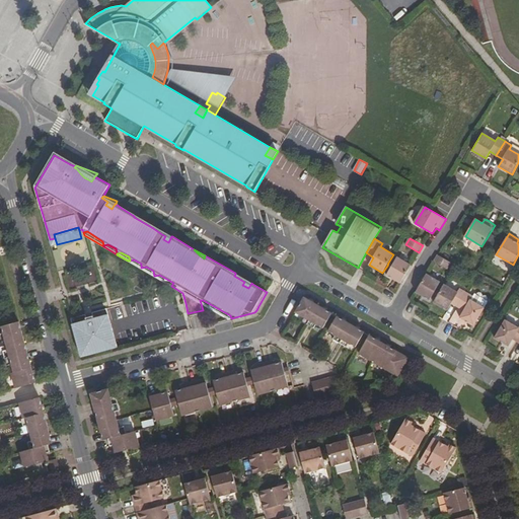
[(434,262),(448,269),(451,263),(438,254),(434,262)]
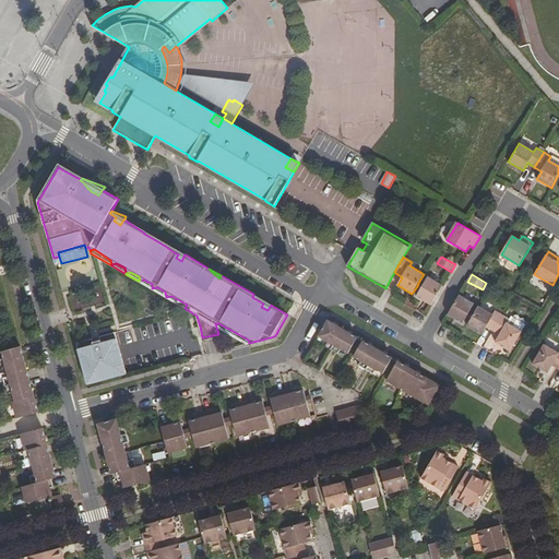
[(417,296),(431,305),(442,285),(428,277),(424,285),(418,283),(417,286),(421,288),(417,296)]
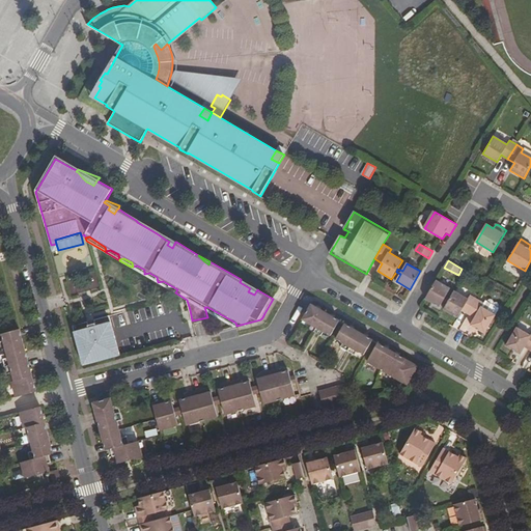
[(131,267),(145,275),(144,274),(144,270),(137,266),(133,267),(131,267)]
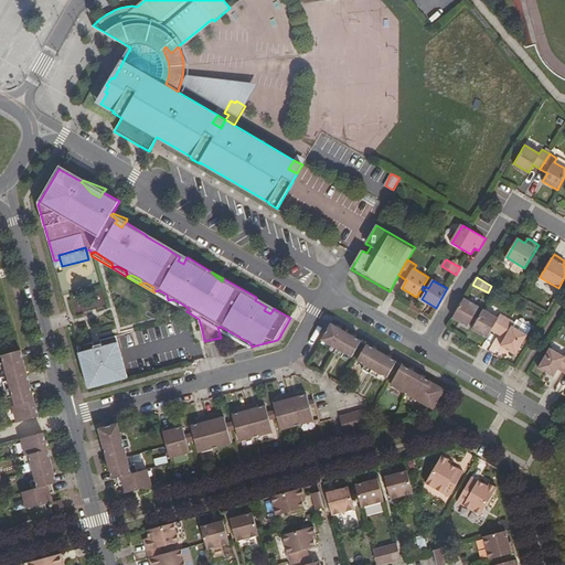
[(155,292),(168,301),(168,300),(167,295),(159,290),(153,291),(155,292)]
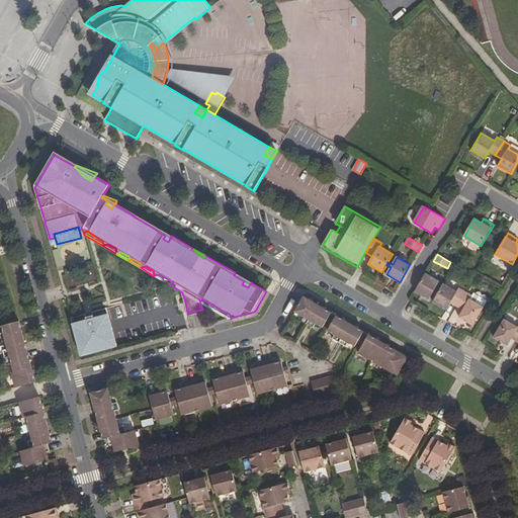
[(252,283),(253,281),(235,271),(235,272),(235,273),(234,275),(244,281),(242,284),(248,287),(251,282),(252,283)]
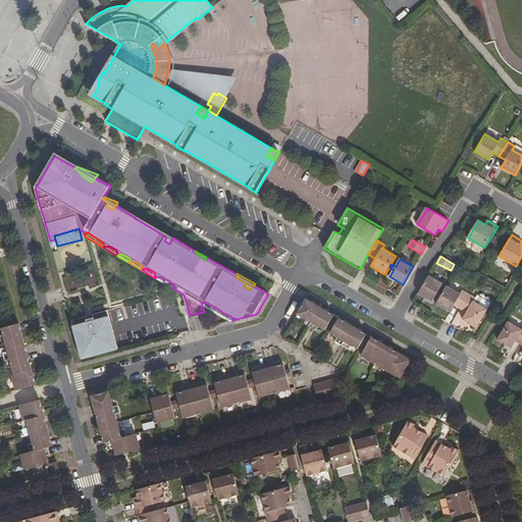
[(418,294),(432,302),(436,295),(440,298),(442,295),(438,292),(442,283),(429,275),(418,294)]
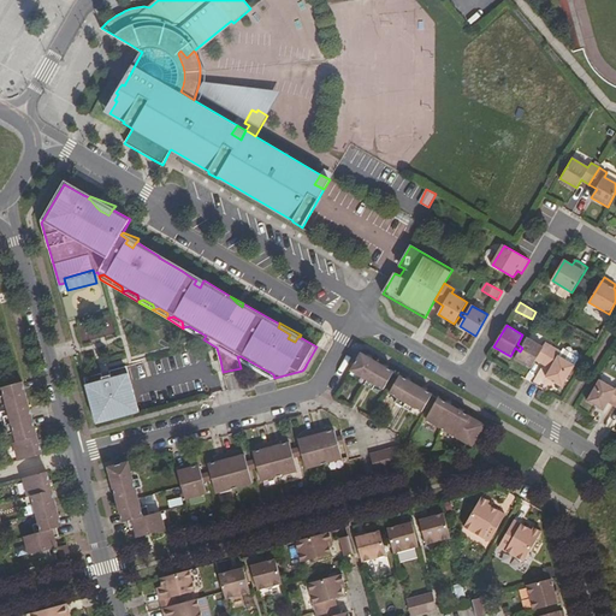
[(99,338),(100,327),(87,326),(86,337),(99,338)]
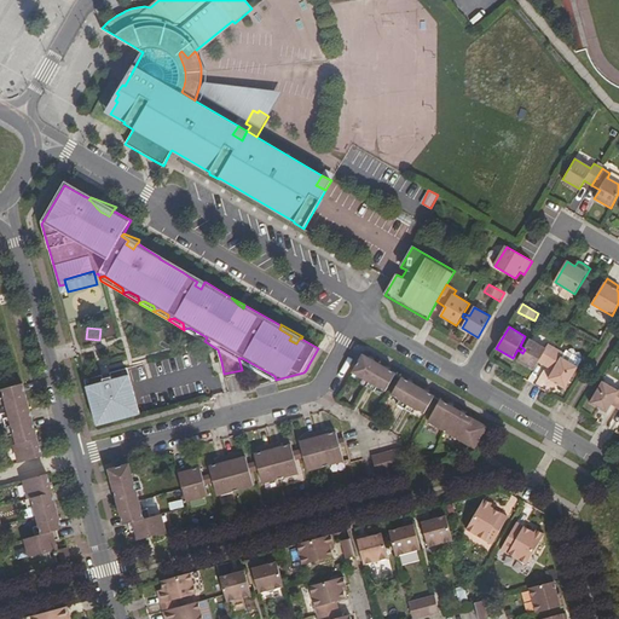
[(184,330),(204,341),(207,337),(190,328),(184,329),(184,330)]
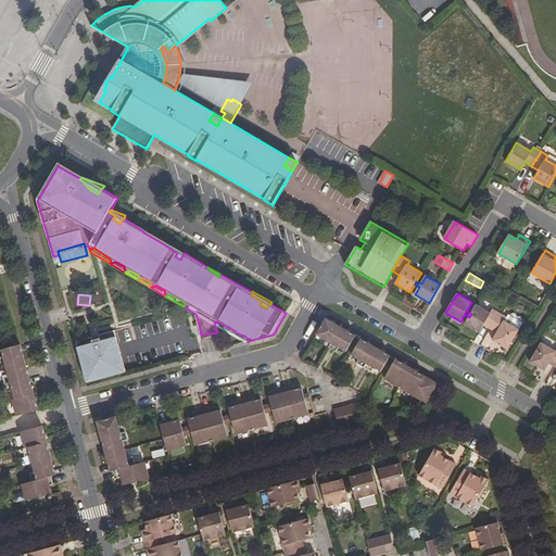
[(490,313),(476,305),(471,314),(469,317),(465,325),(479,332),(483,325),(490,329),(500,313),(493,310),(490,313)]
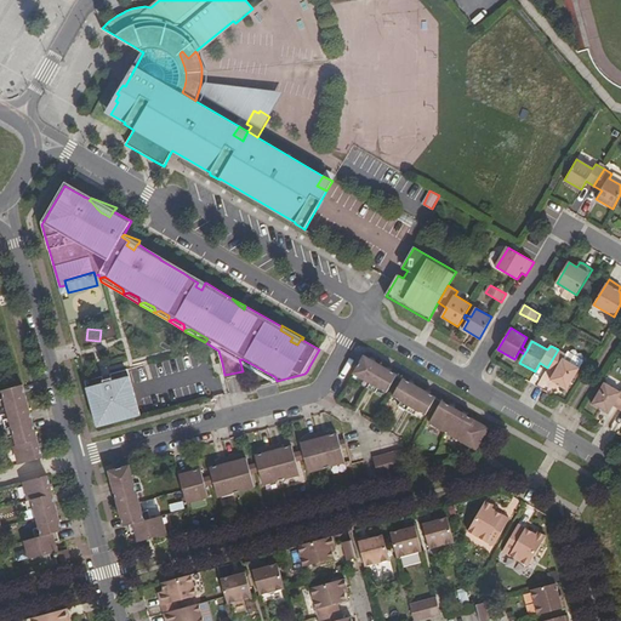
[(565,354),(558,349),(547,368),(554,371),(551,380),(567,389),(579,369),(563,359),(565,354)]
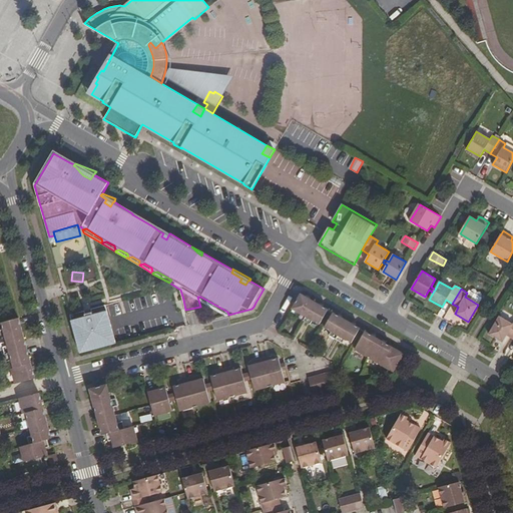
[(301,295),(293,309),(299,312),(297,316),(304,320),(314,302),(301,295)]
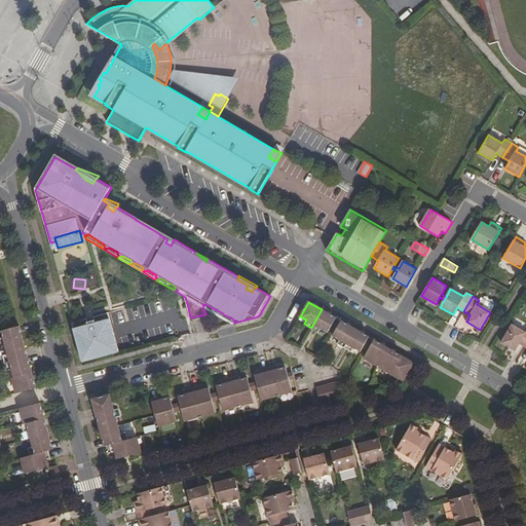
[(205,304),(202,304),(203,307),(231,324),(234,323),(233,320),(205,304)]
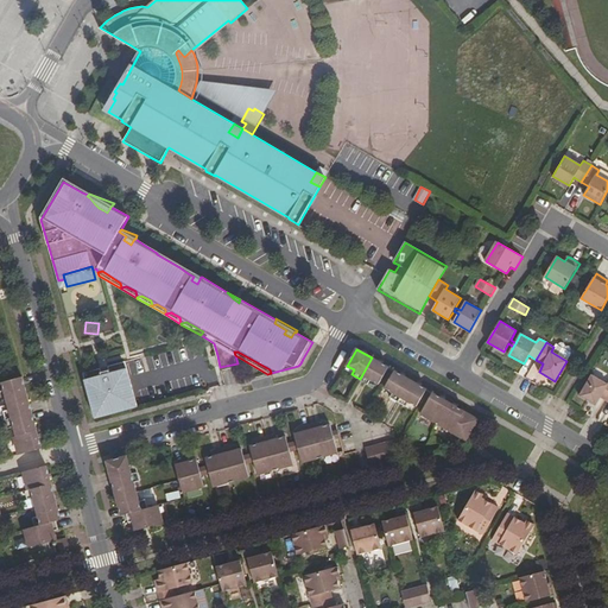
[(372,358),(360,379),(367,384),(369,379),(378,384),(388,367),(372,358)]
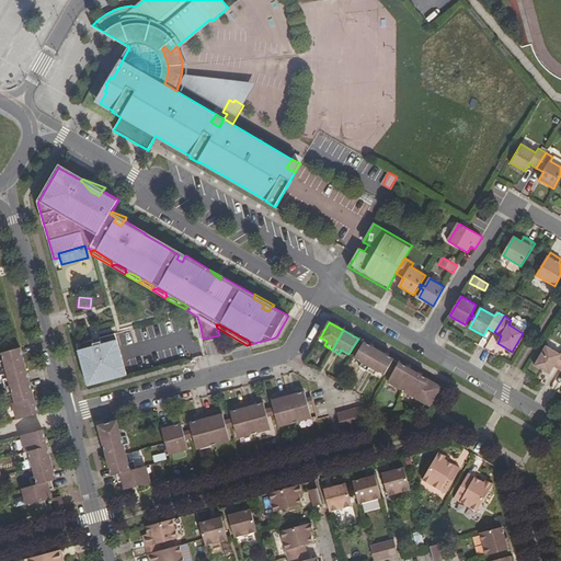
[(117,341),(78,351),(88,387),(127,376),(117,341)]
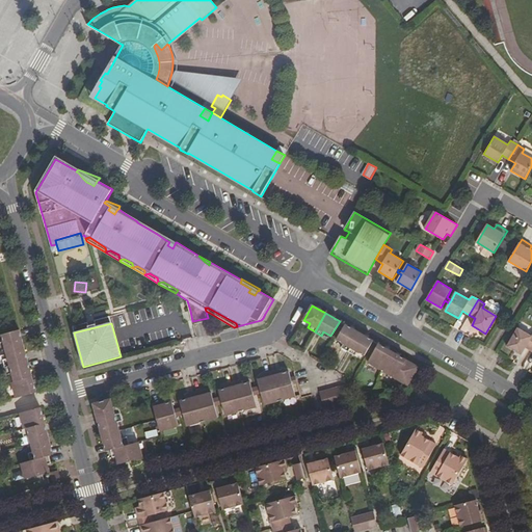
[(358,333),(345,324),(337,339),(343,343),(341,347),(348,351),(358,333)]
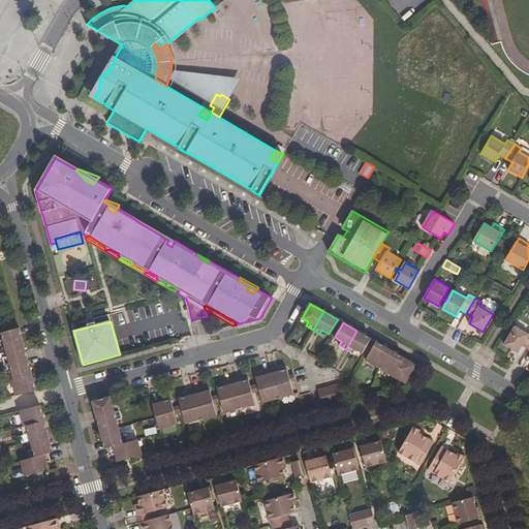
[(503,344),(518,352),(522,345),(528,349),(528,348),(528,333),(528,334),(515,327),(503,344)]
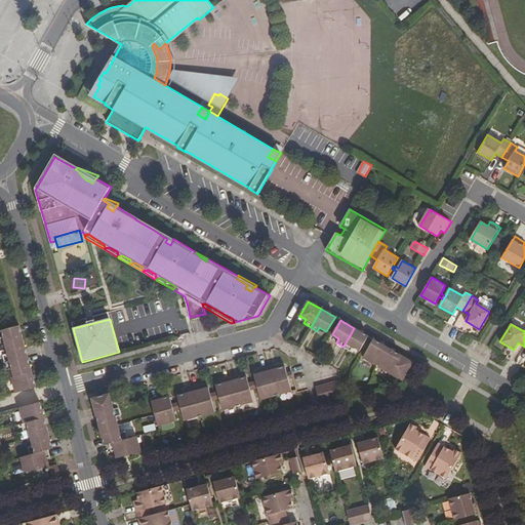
[(24,341),(19,325),(0,330),(0,338),(4,337),(6,347),(24,341)]
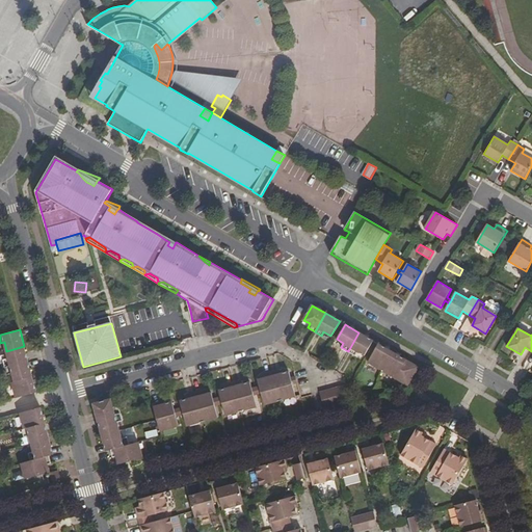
[(373,341),(358,333),(348,351),(354,355),(357,350),(365,354),(373,341)]
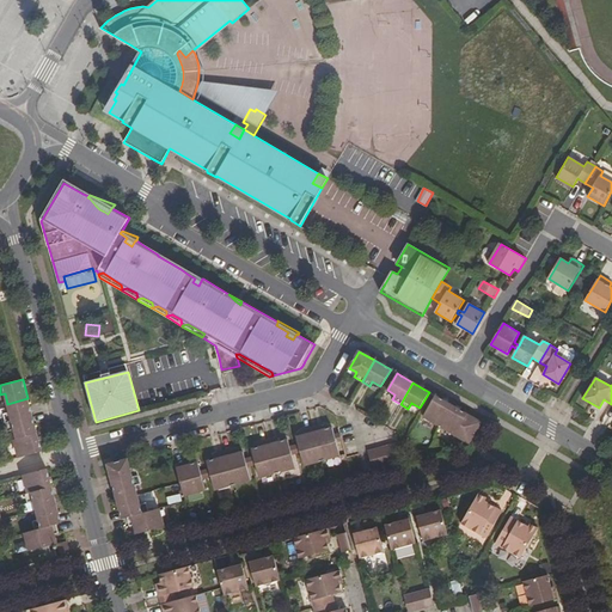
[(439,426),(451,404),(435,396),(423,416),(439,426)]
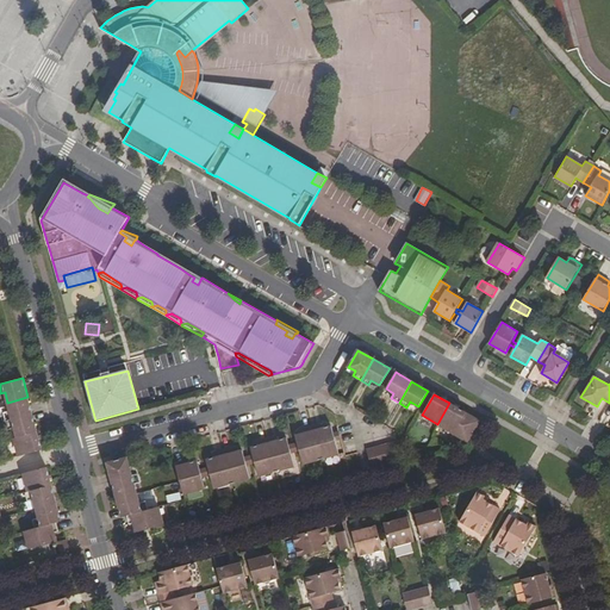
[(27,397),(7,403),(10,411),(4,412),(6,422),(32,415),(27,397)]
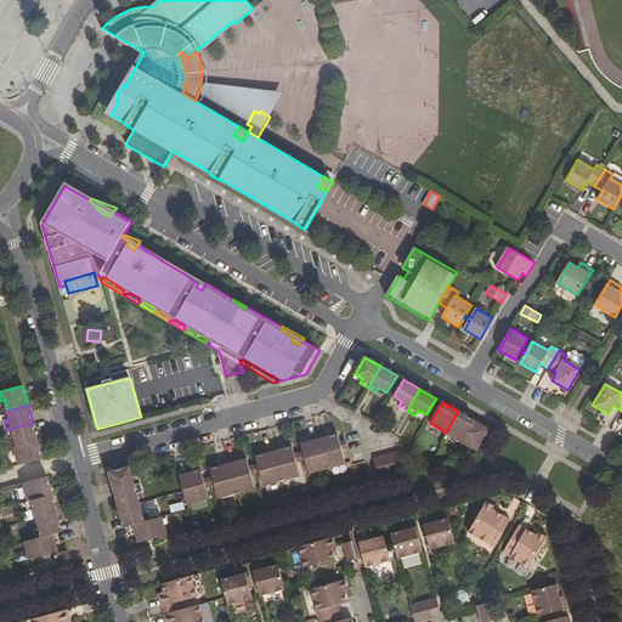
[(462,442),(475,420),(458,411),(446,433),(462,442)]
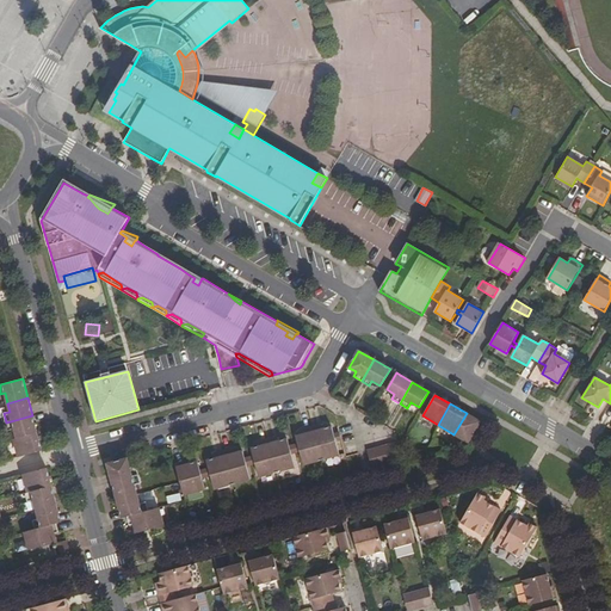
[(468,443),(480,421),(467,413),(454,434),(468,443)]
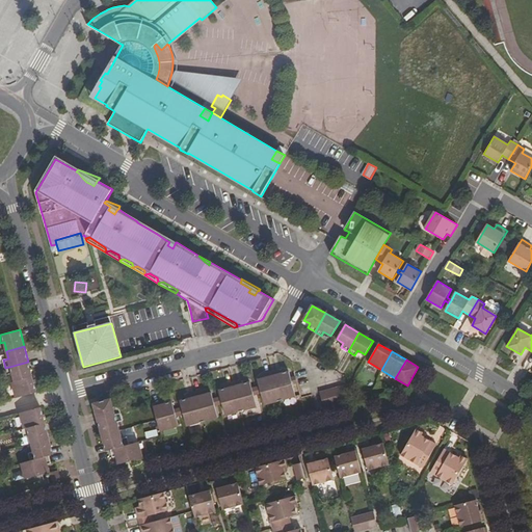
[(28,362),(5,368),(7,375),(12,374),(15,382),(32,377),(28,362)]
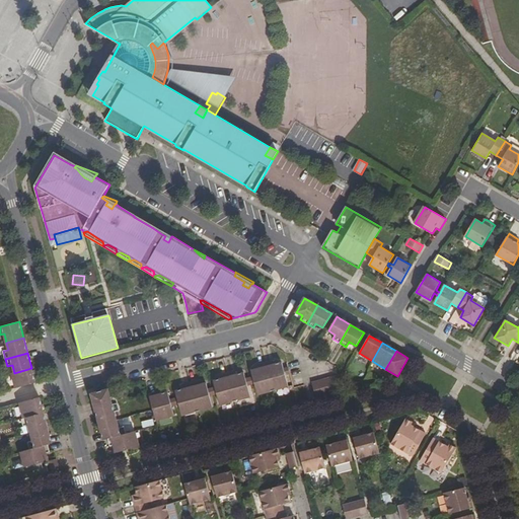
[(272,360),(265,362),(273,390),(288,386),(285,375),(290,374),(288,367),(283,368),(281,362),(273,364),(272,360)]
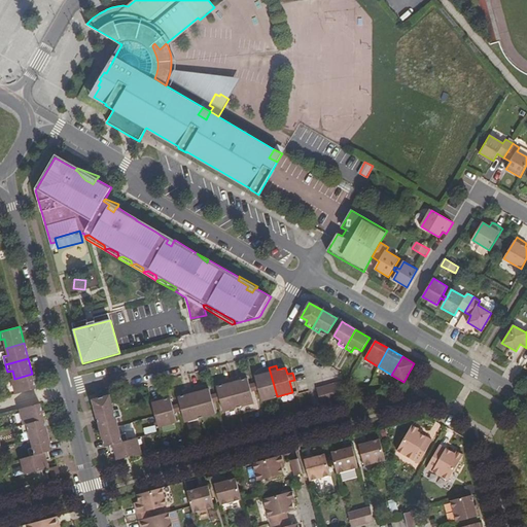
[(256,382),(252,383),(254,389),(258,388),(261,400),(277,396),(269,367),(260,370),(262,374),(254,376),(256,382)]
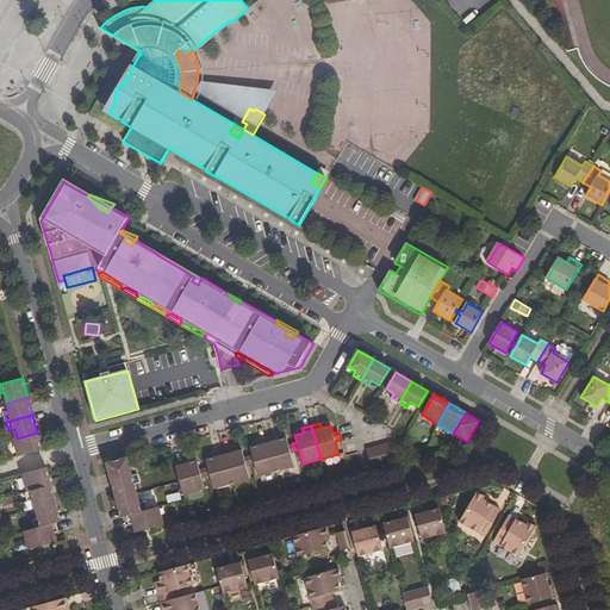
[(37,433),(17,439),(13,439),(19,456),(42,450),(37,433)]
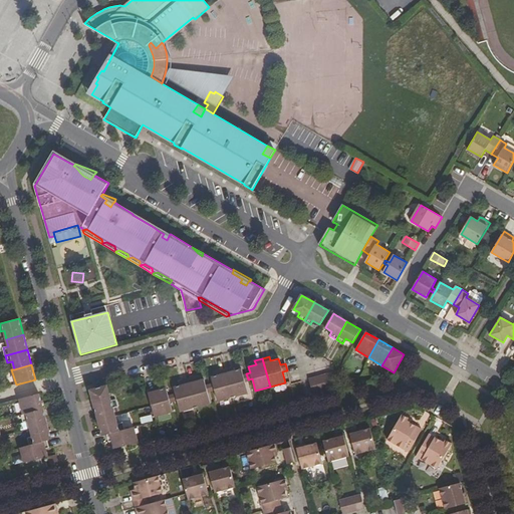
[(232,367),(225,369),(233,397),(248,393),(244,380),(248,379),(246,373),(243,374),(241,368),(233,371),(232,367)]
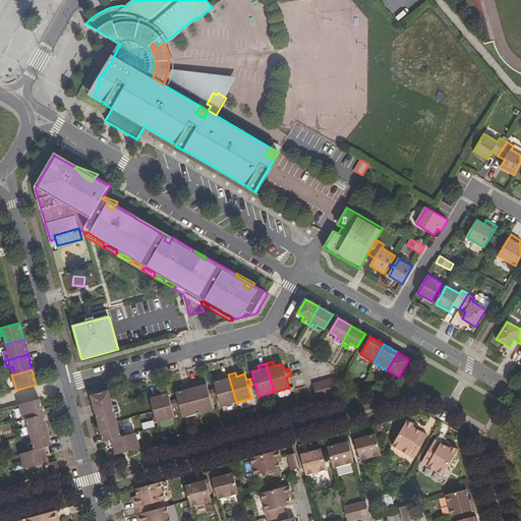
[(216,389),(212,390),(213,394),(217,394),(221,406),(236,402),(228,374),(221,377),(222,380),(214,383),(216,389)]
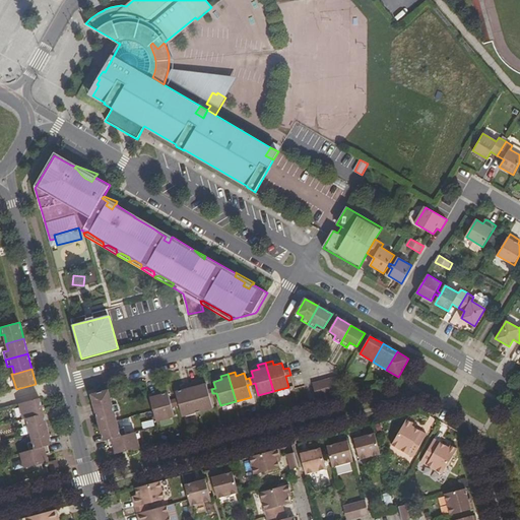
[(335,377),(312,383),(316,399),(339,393),(335,377)]
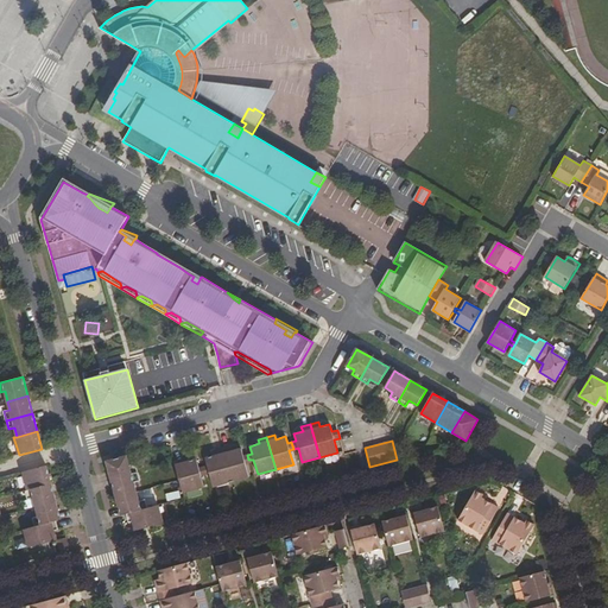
[(230,447),(222,449),(230,481),(248,476),(245,462),(248,460),(247,455),(244,456),(241,449),(232,451),(230,447)]
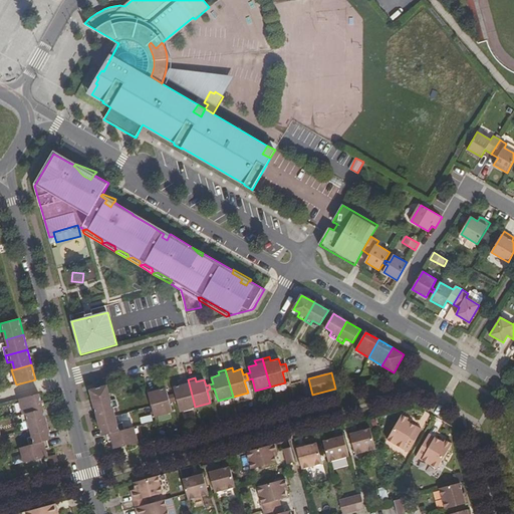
[(175,394),(172,395),(173,400),(177,399),(180,412),(195,407),(188,379),(180,381),(181,386),(174,388),(175,394)]
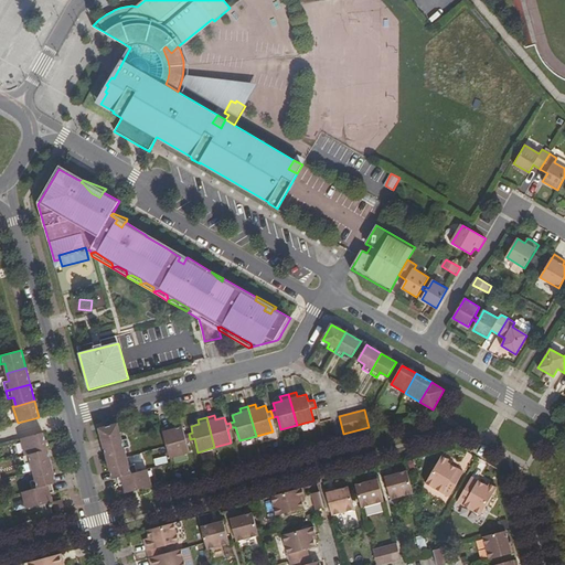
[(107,437),(108,445),(128,439),(126,430),(120,432),(118,424),(99,429),(102,438),(107,437)]
